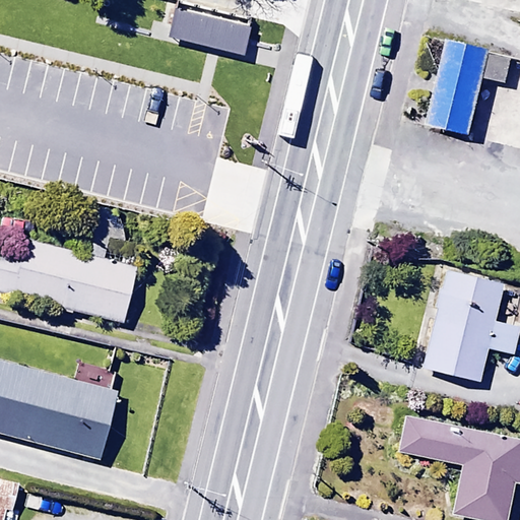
[(176,7),(169,36),(245,55),(252,26),(176,7)]
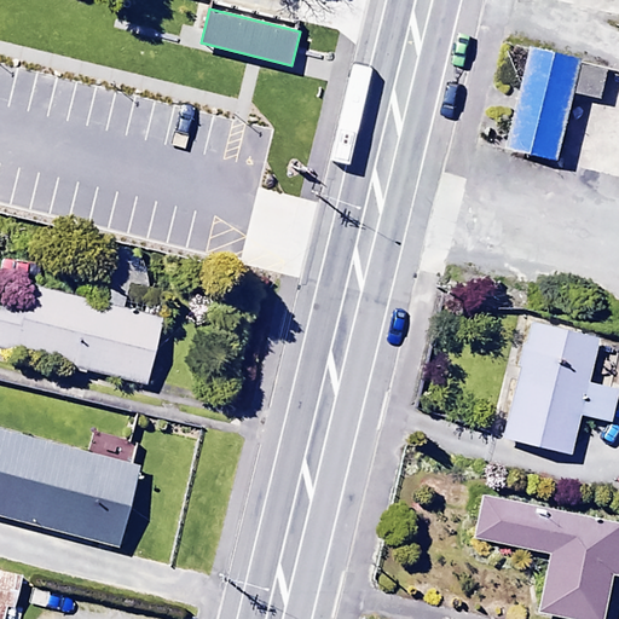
[(583,56),(533,45),(508,151),(557,163),(583,56)]
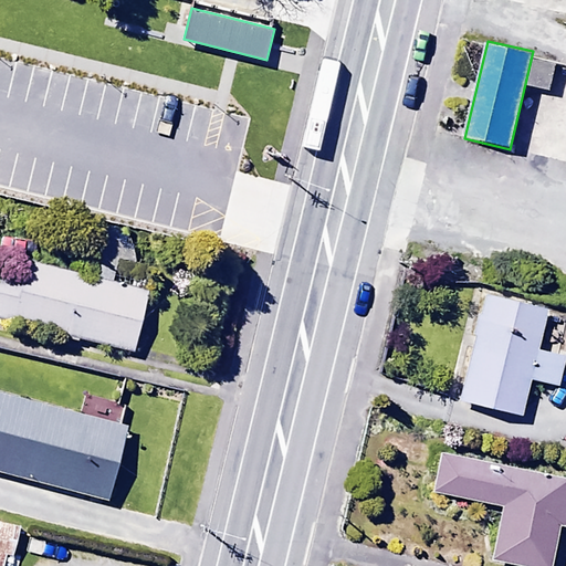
[(0,278),(0,315),(136,350),(153,290),(27,258),(20,283),(0,278)]
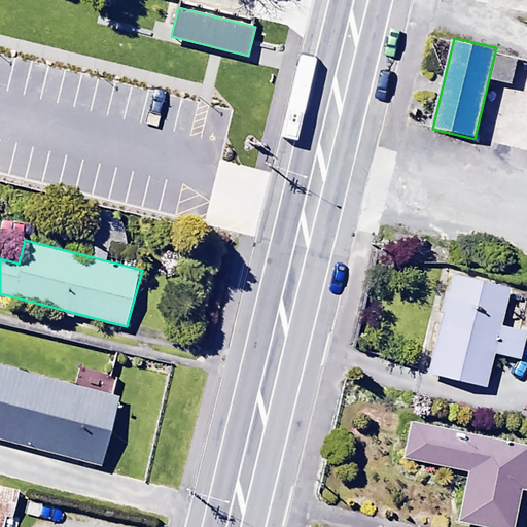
[(450,275),(427,372),(485,385),(493,353),(519,359),(525,334),(500,327),(510,289),(450,275)]
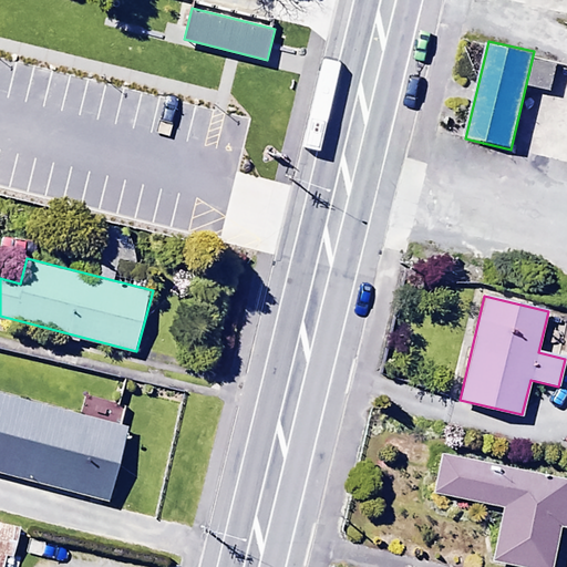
[(0,392),(0,471),(109,500),(129,426),(0,392)]
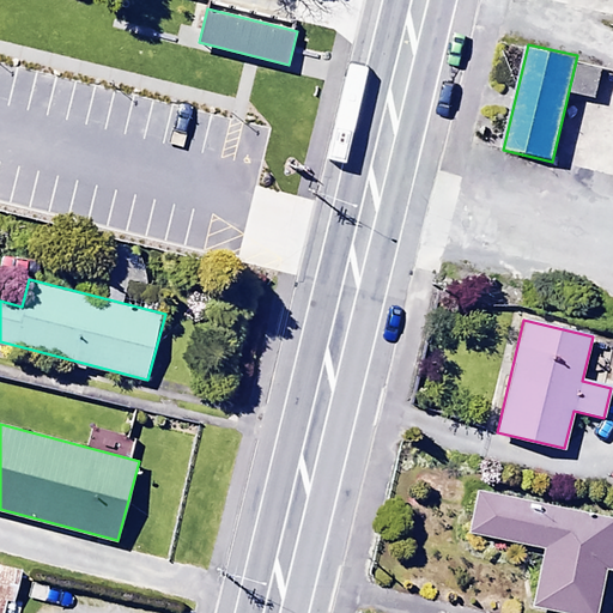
[(612,517),(475,489),(467,532),(545,548),(534,604),(582,612),(596,612),(607,566),(612,566),(612,517)]
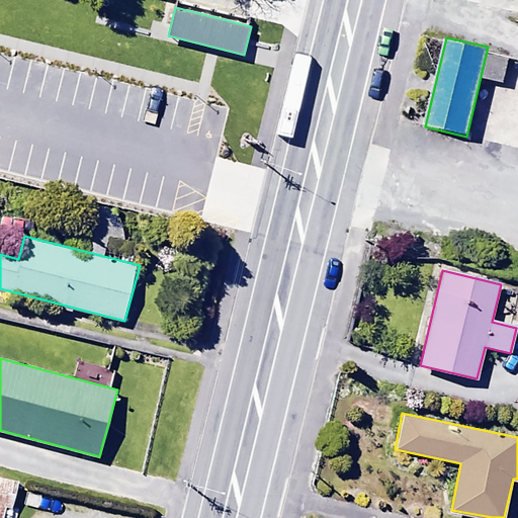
[(19,482),(0,478),(0,517),(3,517),(6,507),(13,509),(19,482)]
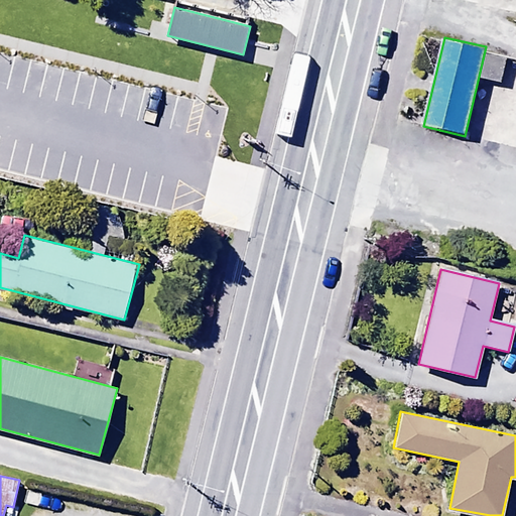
All buildings are outlined.
